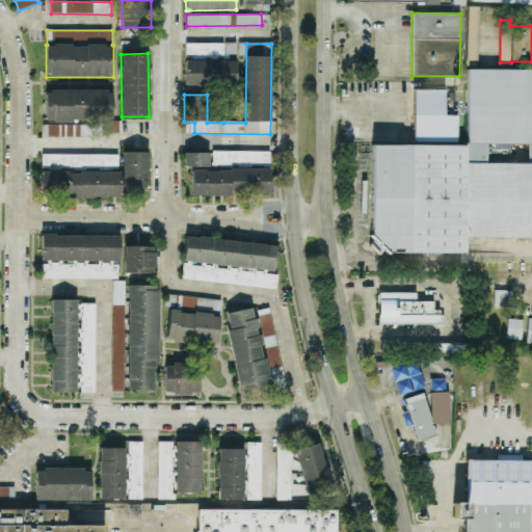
[(235,86),(236,61),(185,59),(184,84),(235,86)]
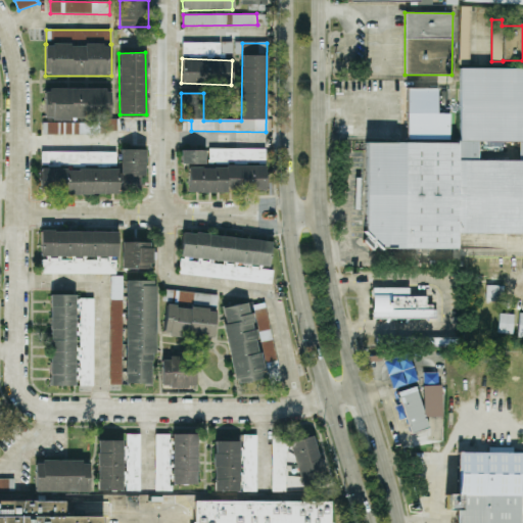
[(522,68),(460,68),(460,143),(365,143),(365,248),(456,249),(456,234),(522,234),(522,68)]
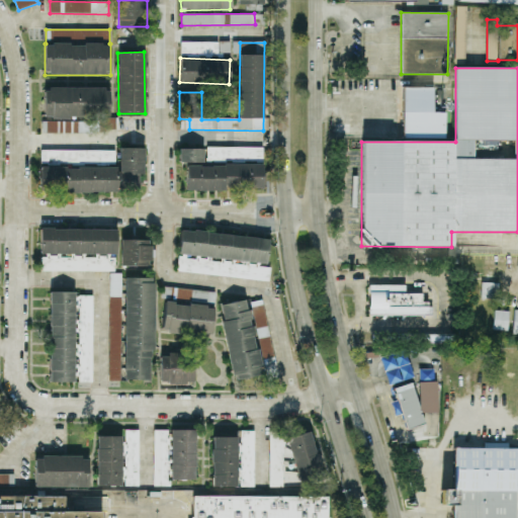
[(404,141),(445,141),(444,112),(433,112),(432,87),(403,87),(404,141)]
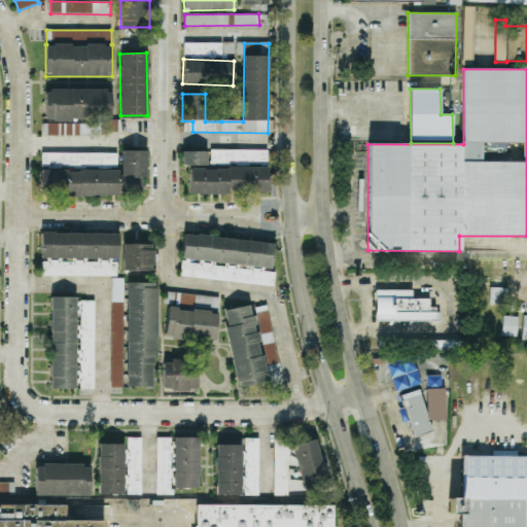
[(45,90),(45,120),(111,120),(112,91),(45,90)]
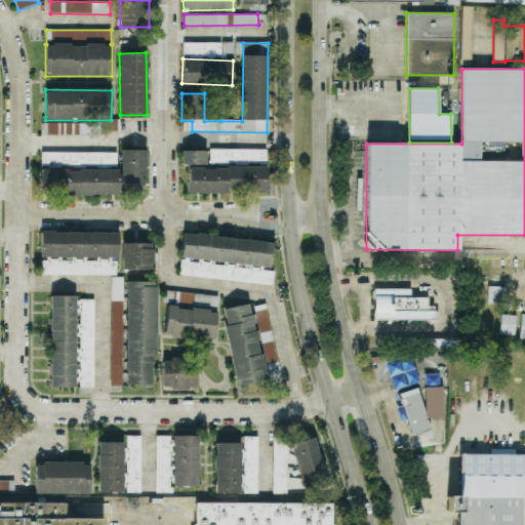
[(117,134),(117,123),(42,123),(42,134),(117,134)]
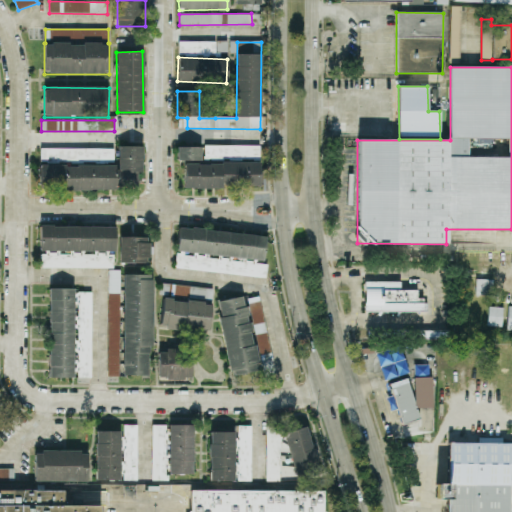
[(259,145),(202,145),(202,147),(177,147),(177,160),(184,160),(184,187),(259,188),(259,145)]
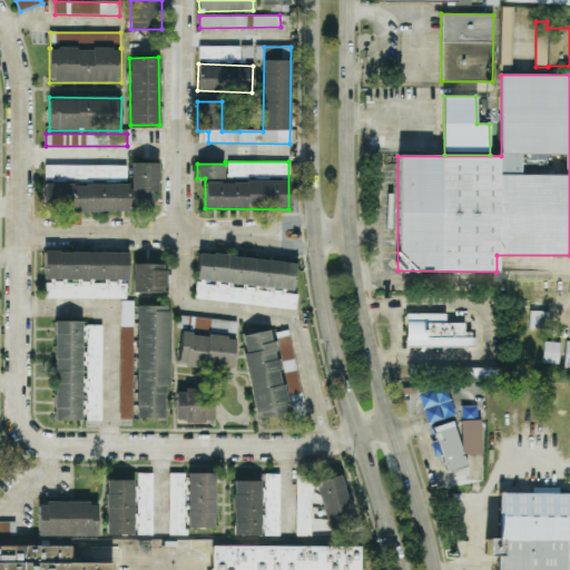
[(158,163),(130,163),(130,184),(43,184),(43,212),(155,212),(155,192),(158,192),(158,163)]
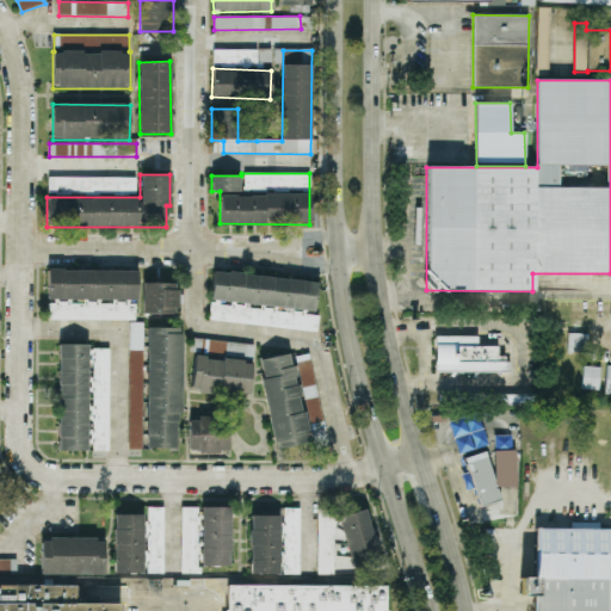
[(136,191),(136,177),(48,179),(49,193),(136,191)]
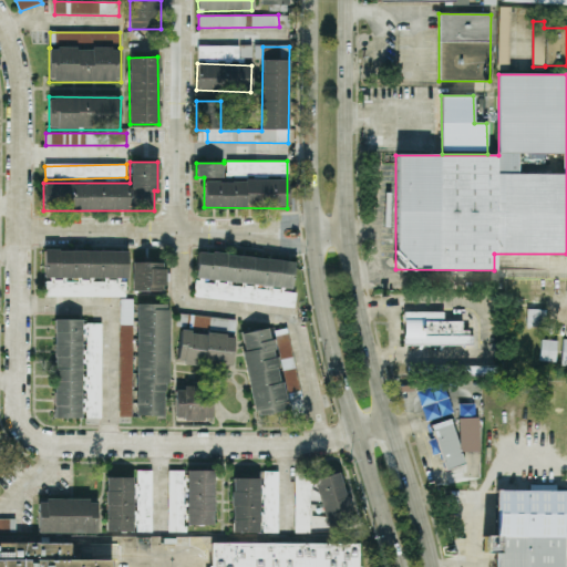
[(44,297),(127,297),(127,251),(44,251),(44,297)]
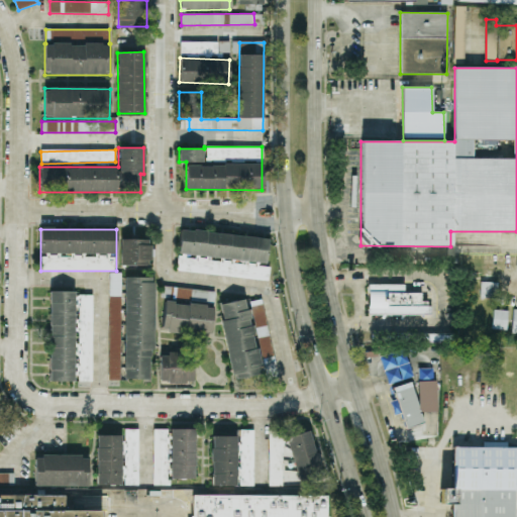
[(177,272),(269,280),(270,267),(265,267),(268,238),(181,229),(177,272)]
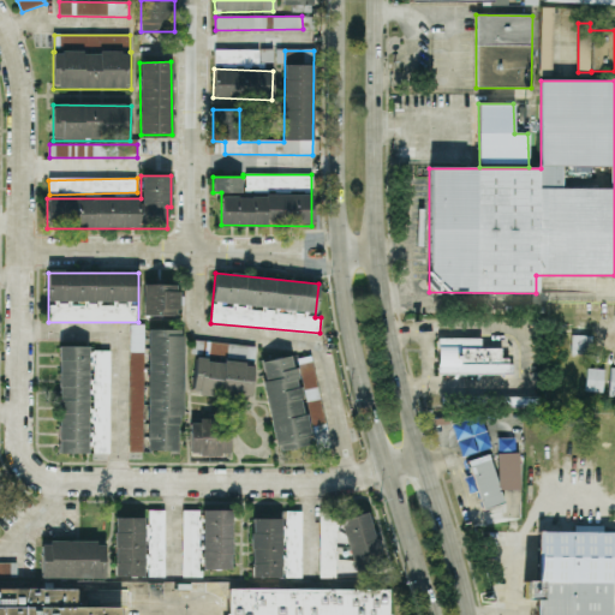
[(179,285),(143,285),(143,316),(178,316),(179,285)]
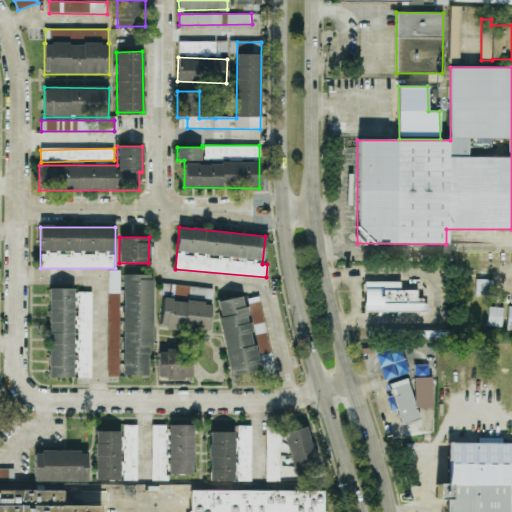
[(108,293),(119,294),(120,271),(109,270),(108,293)]
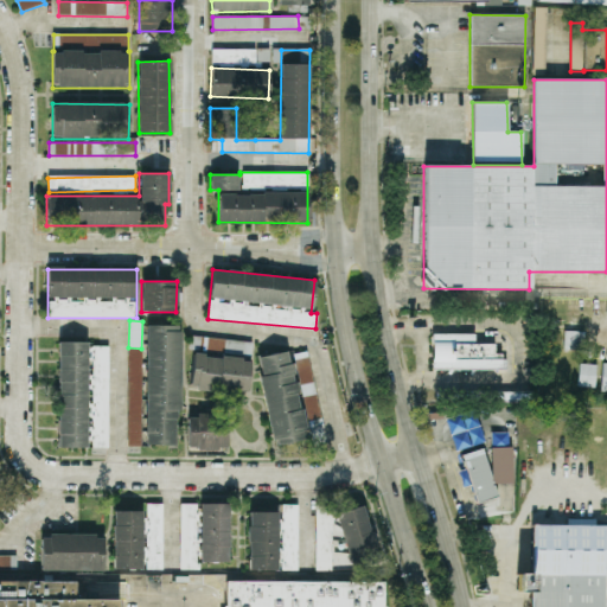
[(180,411),(180,325),(146,325),(145,446),(176,446),(176,410),(180,411)]
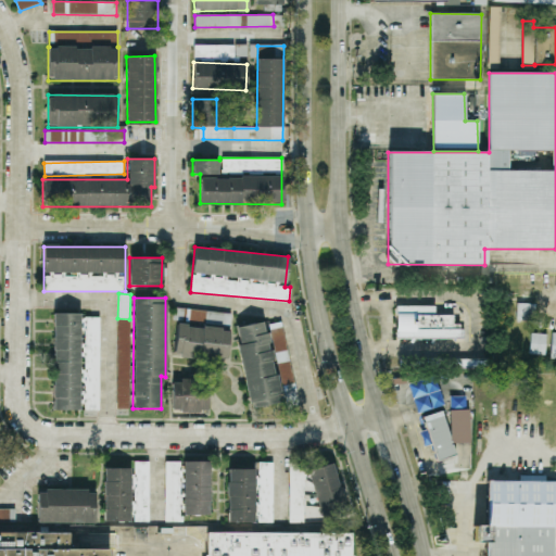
[(516,320),(534,321),(534,304),(517,303),(516,320)]
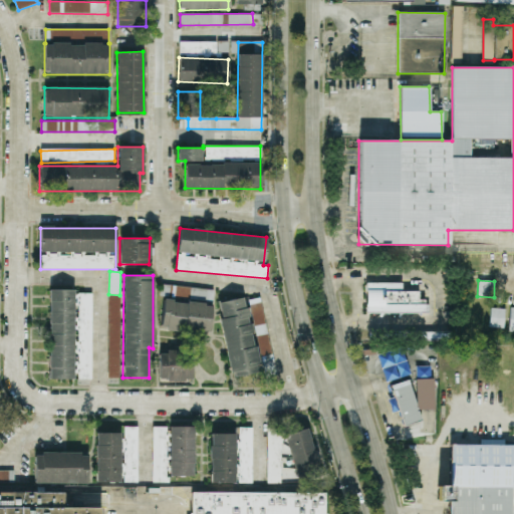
[(366,283),(366,312),(428,312),(428,305),(419,291),(402,291),(402,283),(366,283)]
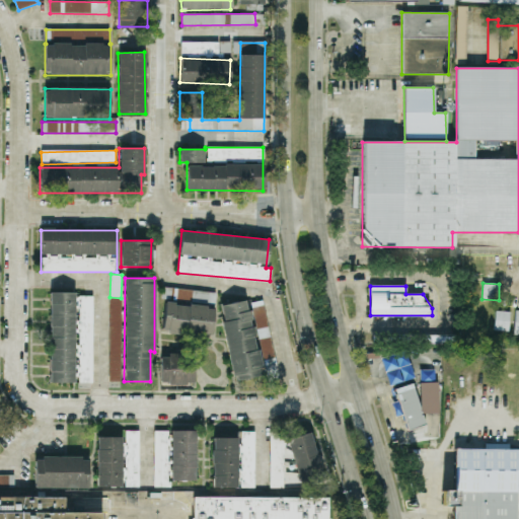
[(93,295),(50,295),(50,383),(76,383),(76,384),(92,384),(93,295)]
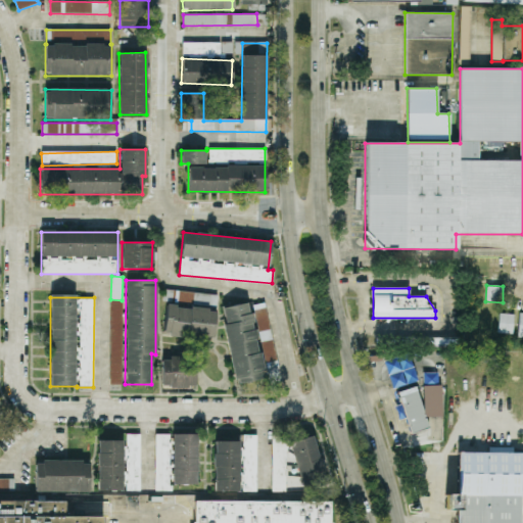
[(265,379),(252,311),(265,308),(264,301),(222,308),(235,384),(265,379)]
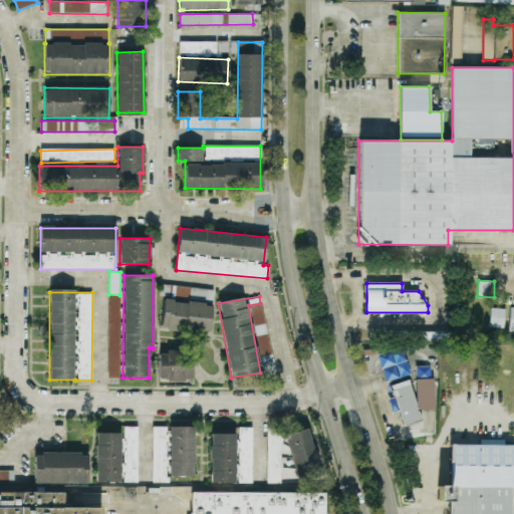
[(161,328),(210,333),(213,304),(163,299),(161,328)]
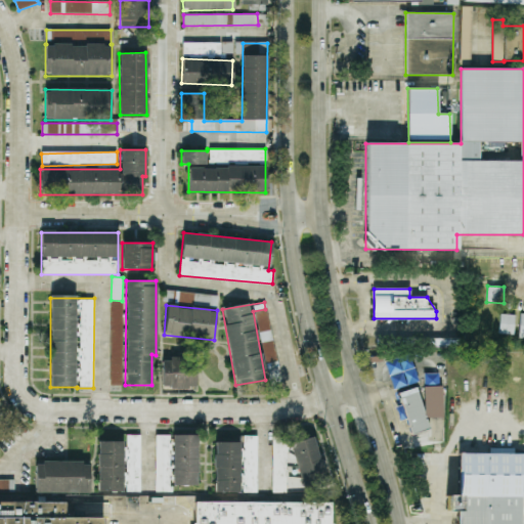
[(277,361),(266,309),(255,312),(266,363),(277,361)]
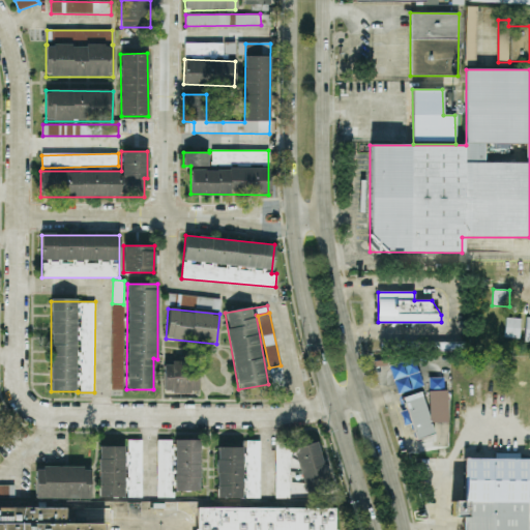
[(505,337),(520,337),(521,318),(505,318),(505,337)]
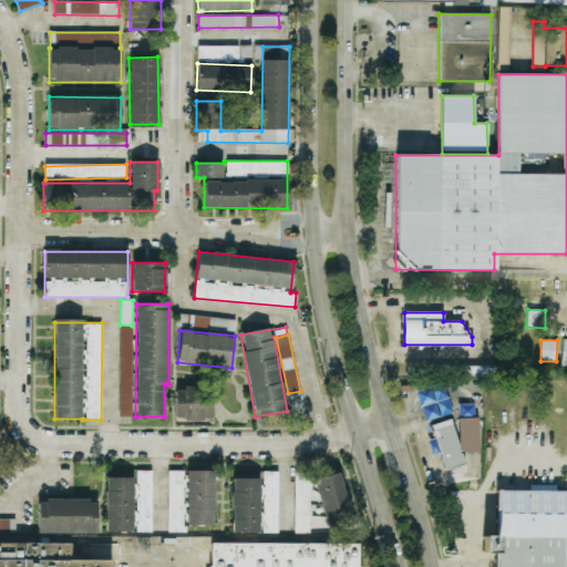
[(120,418),(132,418),(133,358),(129,358),(129,373),(120,373),(120,418)]
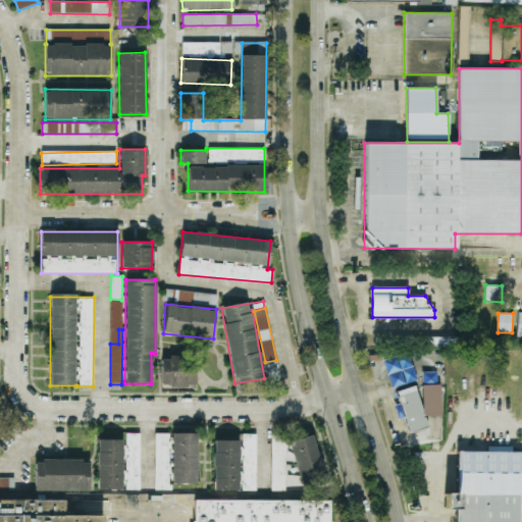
[(459,336),(425,337),(425,346),(459,346),(459,336)]
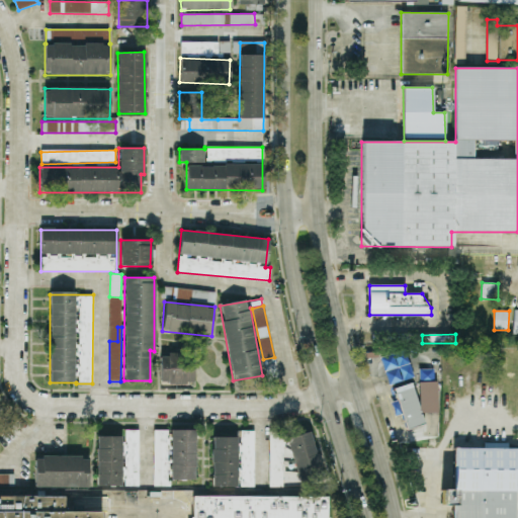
[(265,374),(277,371),(274,357),(262,360),(265,374)]
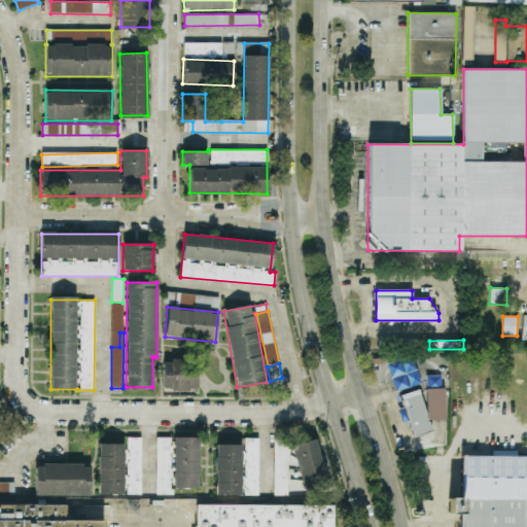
[(431,431),(419,389),(399,395),(403,408),(397,409),(401,423),(409,421),(413,436),(431,431)]
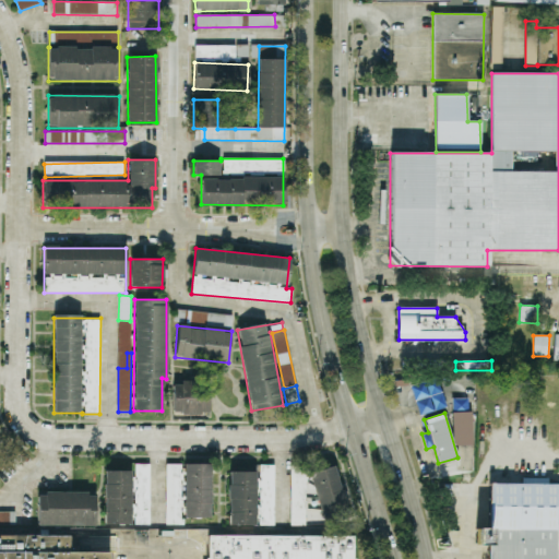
[(150,464),(134,464),(134,476),(135,476),(135,523),(149,523),(150,464)]
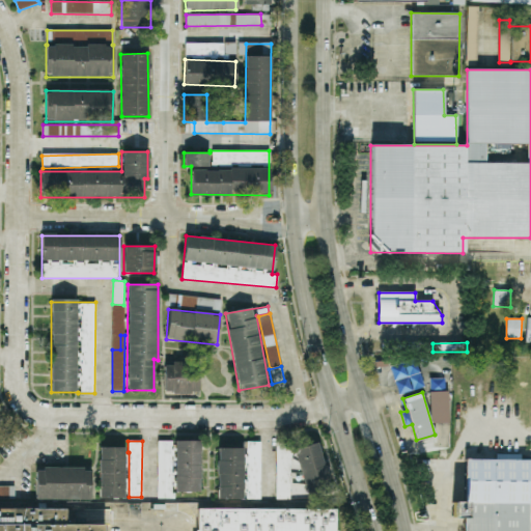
[(200,441),(175,441),(174,492),(199,493),(200,441)]
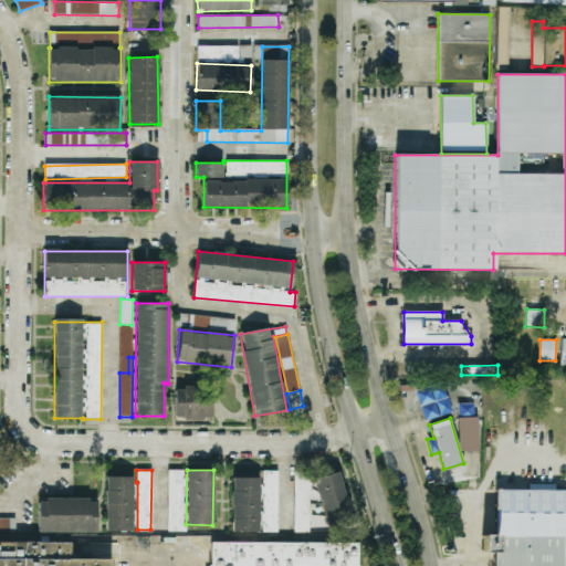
[(313,479),(327,527),(353,520),(339,471),(313,479)]
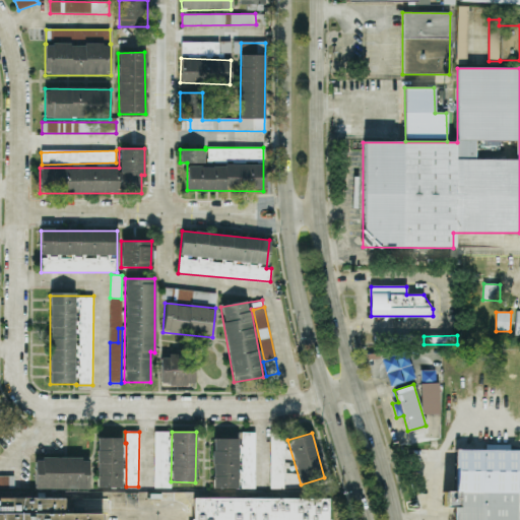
[(99,489),(122,489),(122,438),(98,438),(99,489)]
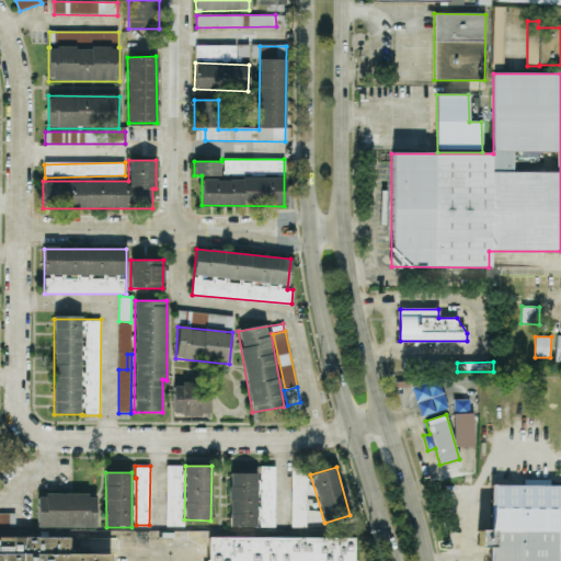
[(229,527),(256,527),(256,473),(230,472),(229,527)]
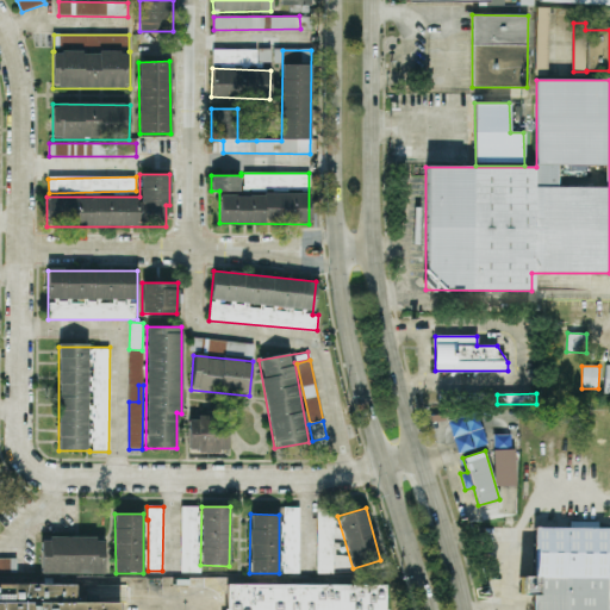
[(533,609),(534,529),(608,529),(608,609),(533,609)]
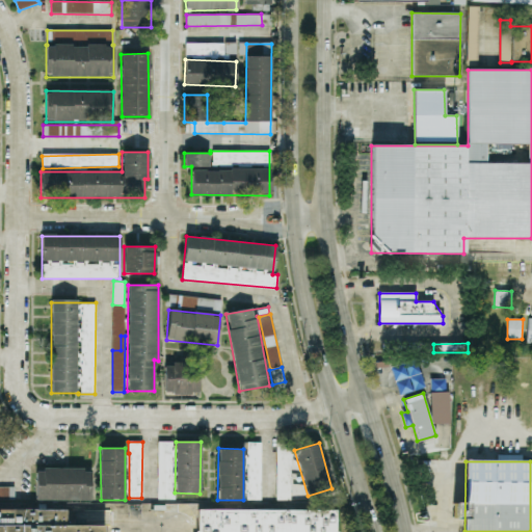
[(36,470),(36,501),(91,501),(91,469),(36,470)]
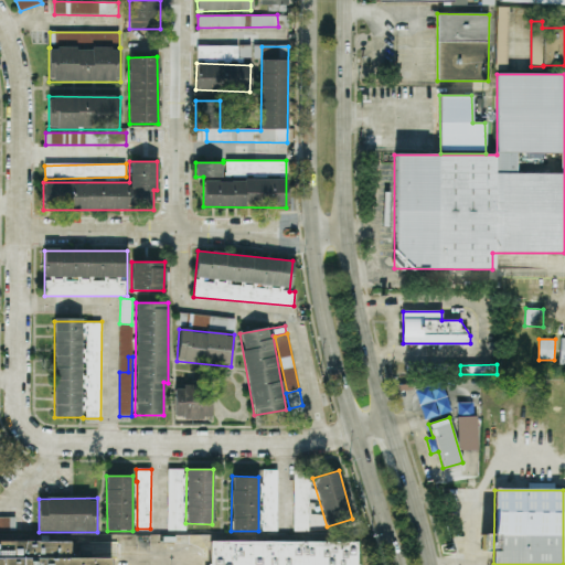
[(16,519),(0,518),(0,530),(14,531),(16,519)]
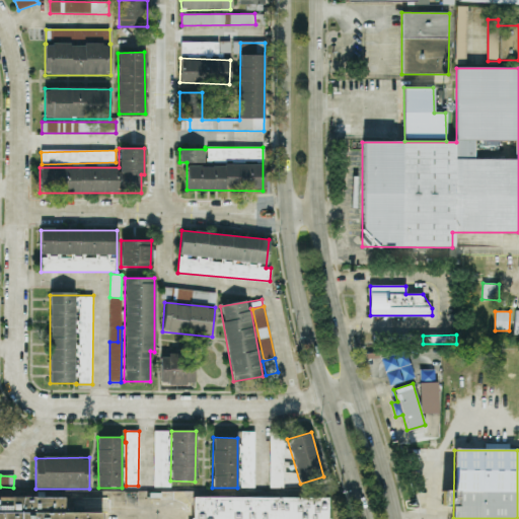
[(0,498),(0,518),(102,518),(103,515),(64,515),(65,498),(0,498)]
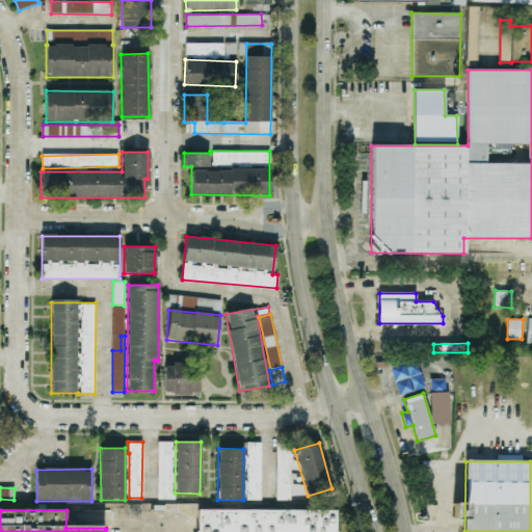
[(195,510),(195,531),(338,531),(338,511),(195,510)]
